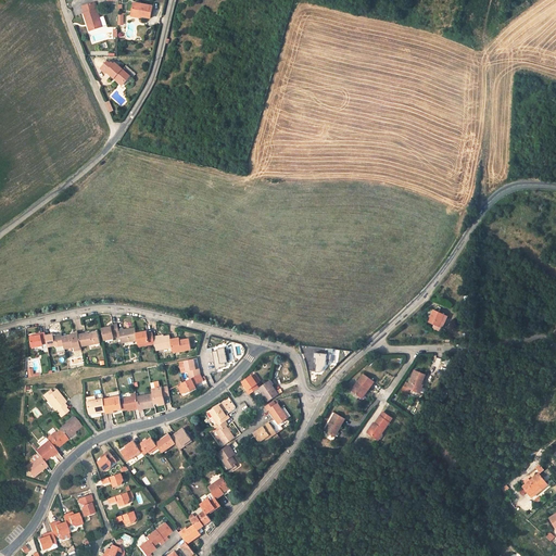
[(137,0),(135,10),(143,13),(143,14),(152,17),(156,4),(139,0),(137,0)]
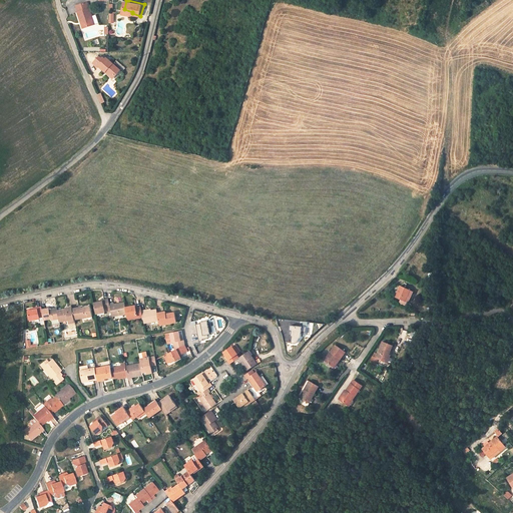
[(92,2),(81,5),(83,12),(81,13),(84,22),(86,22),(88,29),(99,26),(96,16),(94,17),(92,9),(94,9),(92,2)]
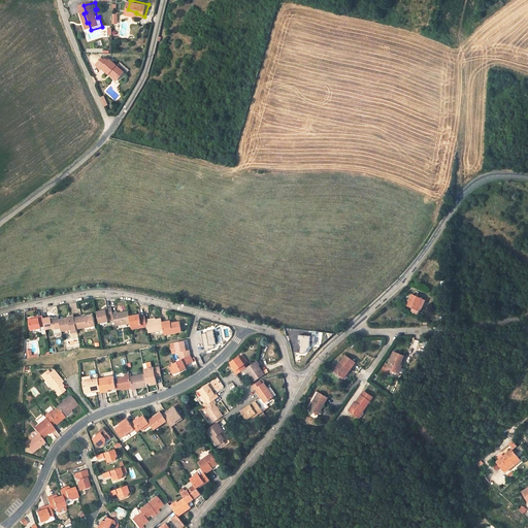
[(110,59),(108,60),(106,58),(100,65),(105,69),(106,68),(112,73),(114,71),(121,78),(127,72),(128,73),(132,69),(124,62),(121,65),(113,60),(112,61),(110,59)]
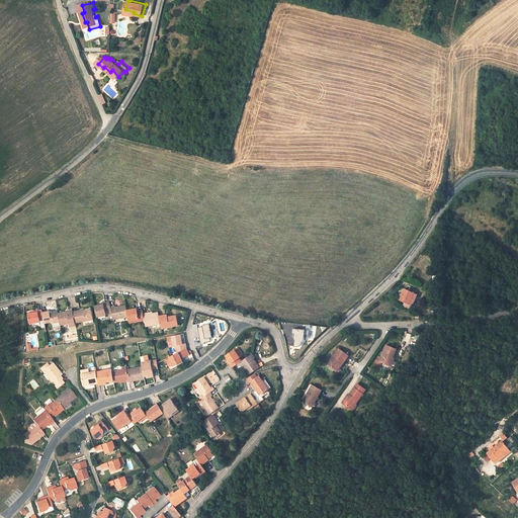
[(497,104),(492,103),(491,113),(497,114),(497,111),(500,111),(500,107),(497,106),(497,104)]
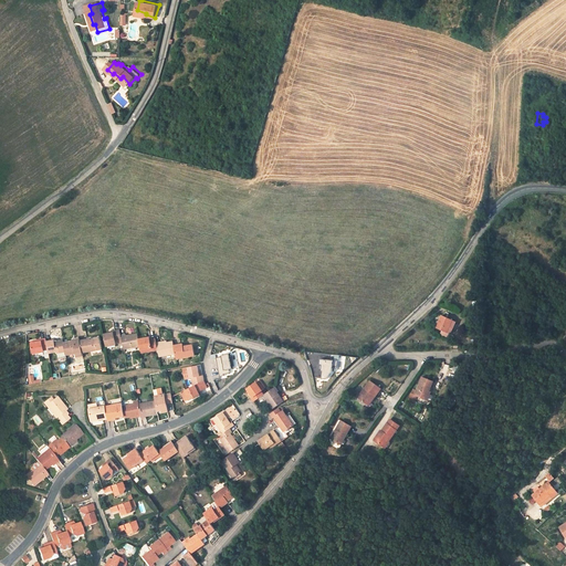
[(437,325),(450,332),(457,320),(442,314),(437,325)]
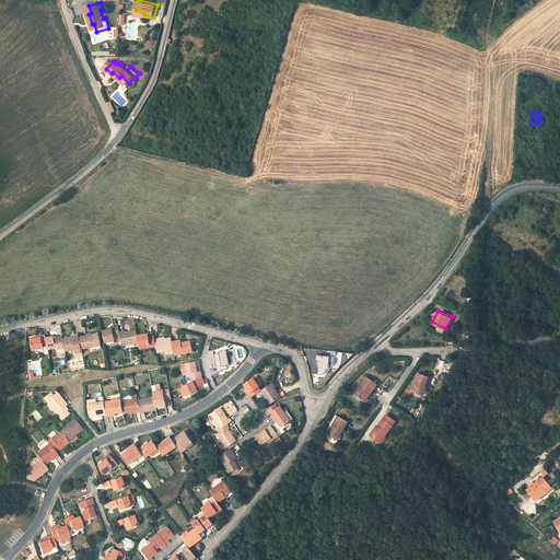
[(121,337),(120,333),(119,327),(115,328),(113,329),(113,330),(105,331),(106,343),(115,342),(114,339),(121,337)]
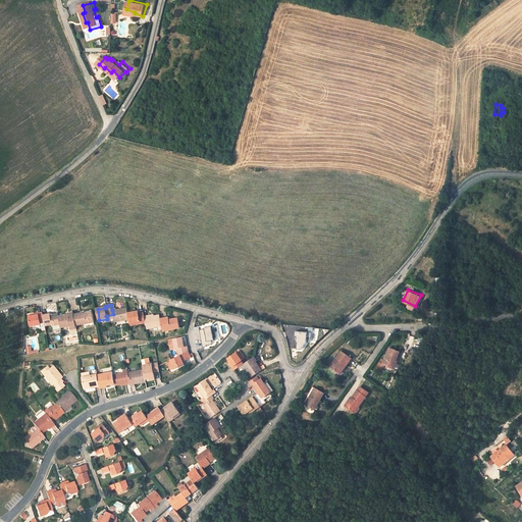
[(117,309),(112,310),(113,314),(115,322),(129,319),(128,313),(127,308),(117,310),(117,309)]
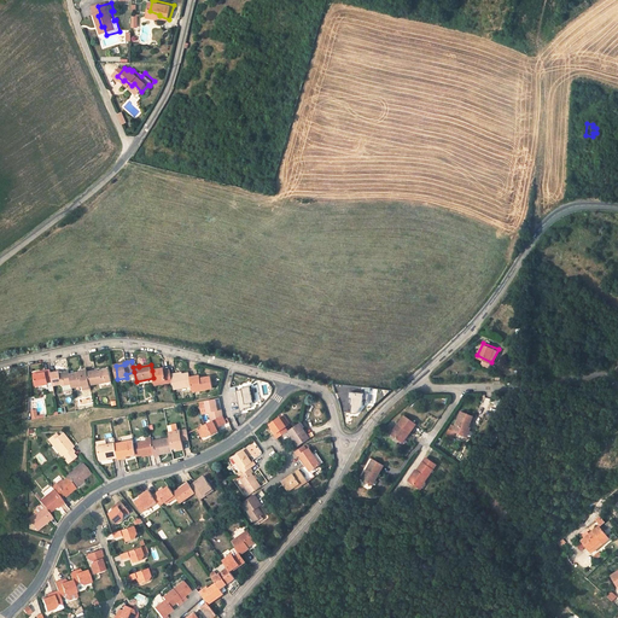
[(112,380),(111,368),(100,371),(89,373),(92,385),(112,380)]
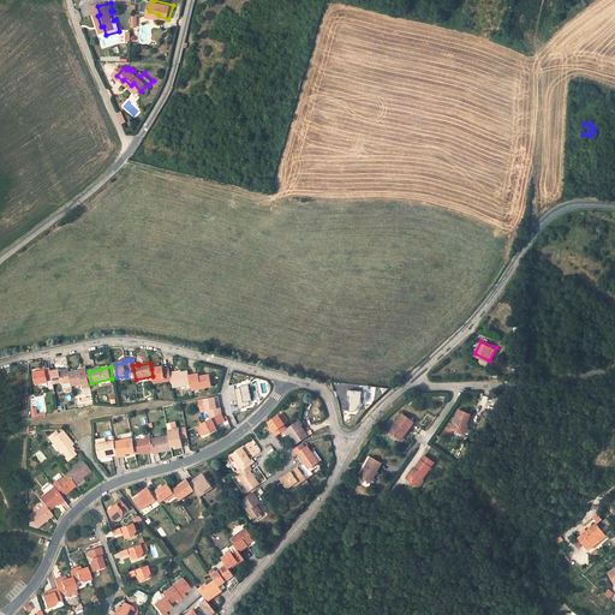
[(163,368),(151,369),(153,376),(154,380),(165,377),(165,381),(173,378),(172,372),(171,368),(165,370),(163,368)]
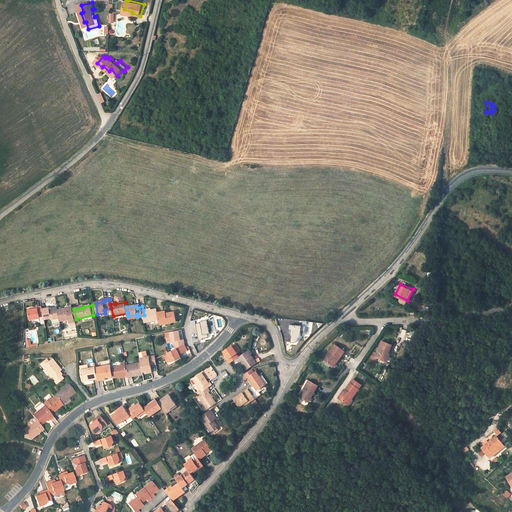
[(44,317),(43,310),(42,308),(38,309),(38,310),(30,311),(32,321),(41,319),(40,318),(44,317)]
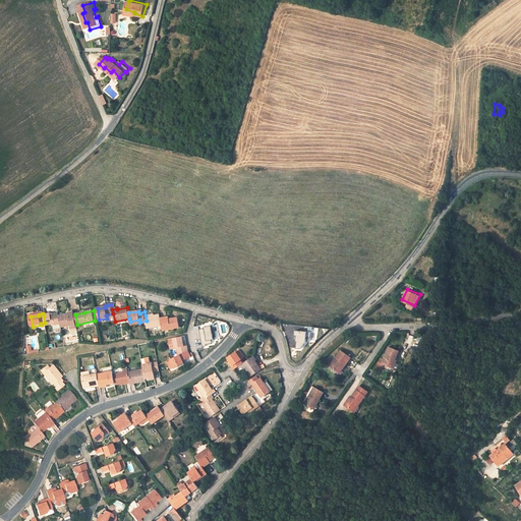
[(53,328),(61,326),(60,317),(59,314),(52,316),(51,313),(48,314),(44,315),(45,323),(46,327),(53,326),(53,328)]
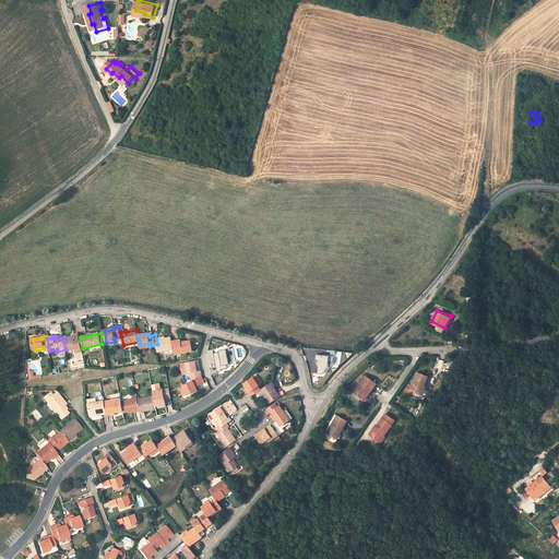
[(67,353),(72,352),(76,351),(78,355),(84,354),(83,348),(81,337),(73,339),(64,341),(66,349),(67,353)]
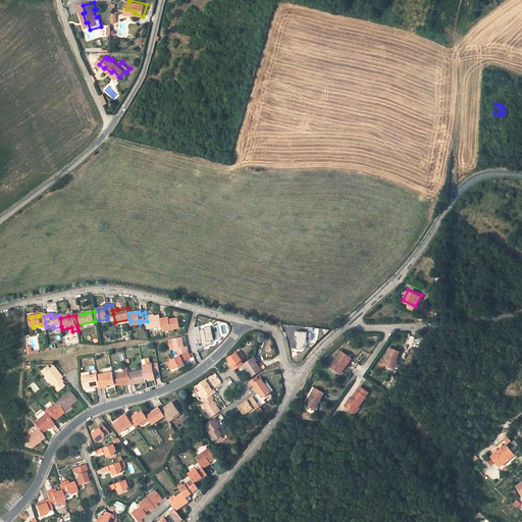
[(150,315),(146,316),(147,321),(148,328),(163,325),(162,322),(162,319),(161,316),(151,318),(150,315)]
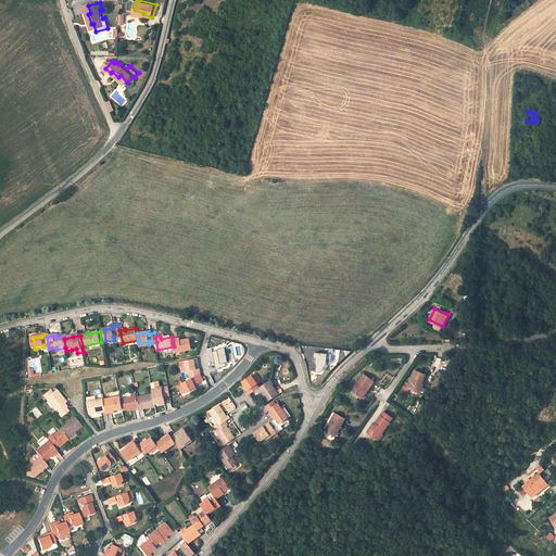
[(191,340),(182,341),(173,343),(174,346),(175,354),(193,350),(191,340)]
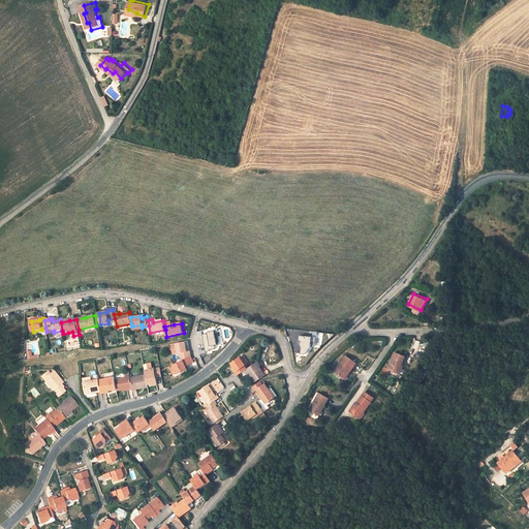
[(203,333),(205,350),(218,348),(216,331),(203,333)]
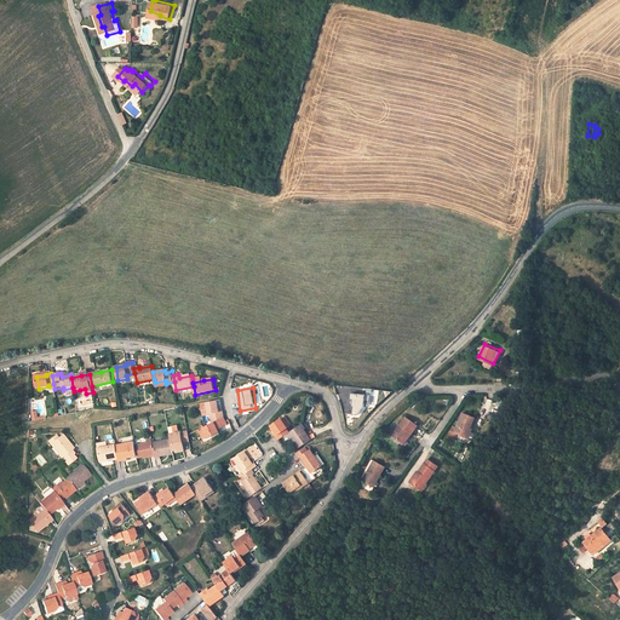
[(367,405),(367,396),(352,395),(352,401),(355,401),(354,407),(355,407),(355,415),(360,417),(366,408),(367,405)]
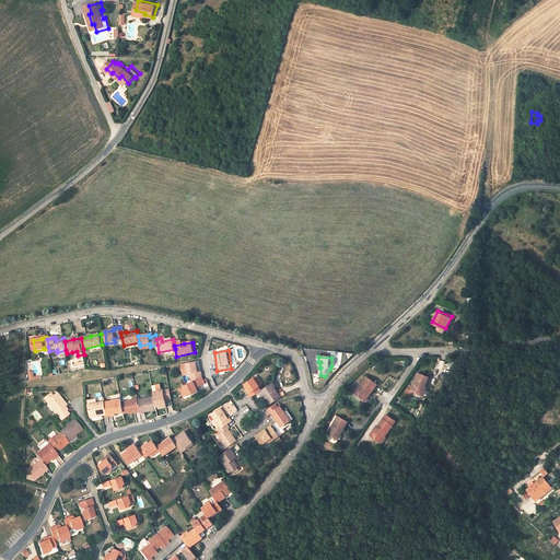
[(191,373),(194,381),(202,376),(203,376),(202,370),(199,371),(197,362),(187,363),(189,373),(191,373)]
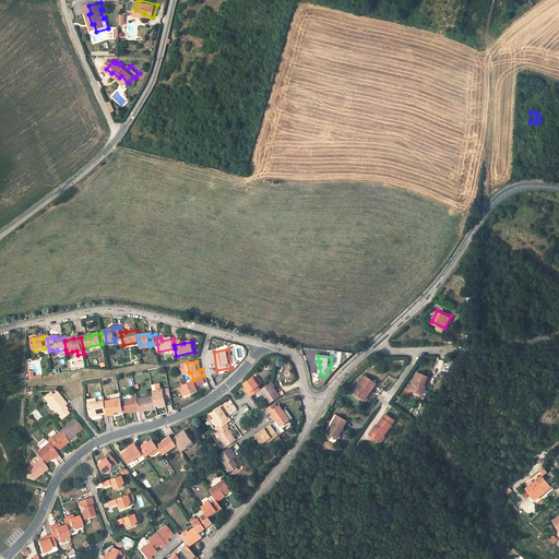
[(34,376),(34,369),(27,370),(28,379),(39,378),(39,375),(34,376)]
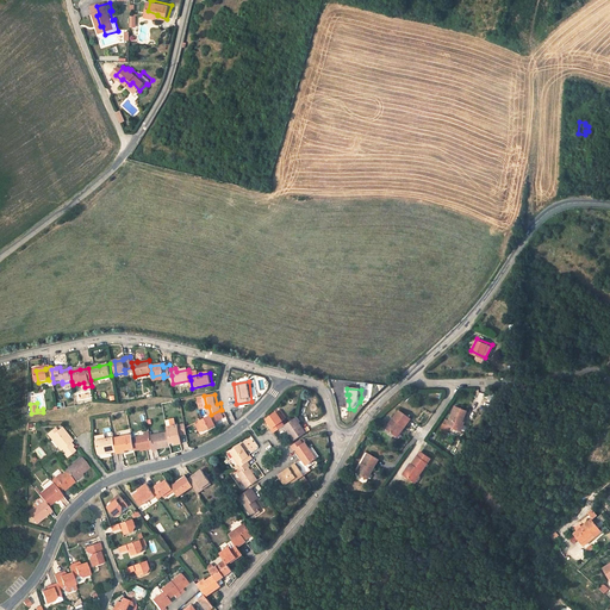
[(464,421),(467,411),(455,406),(449,418),(447,417),(446,422),(444,422),(442,429),(449,433),(452,427),(459,429),(462,421),(464,421)]
